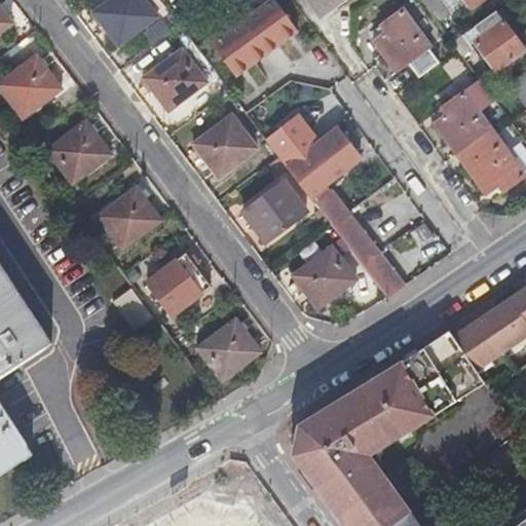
[(120,43),(158,15),(146,0),(109,0),(96,10),(120,43)]
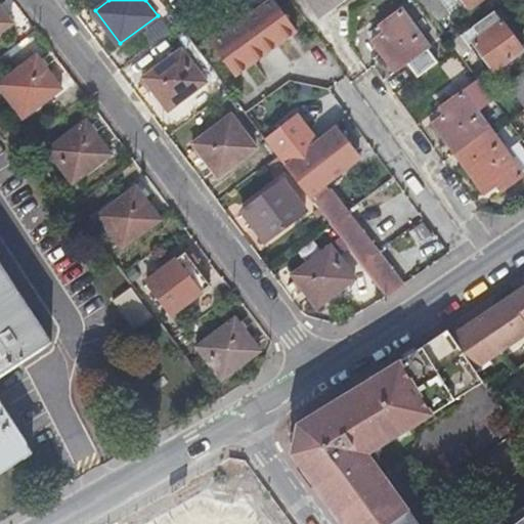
[(307,0),(320,17),(344,0),(307,0)]
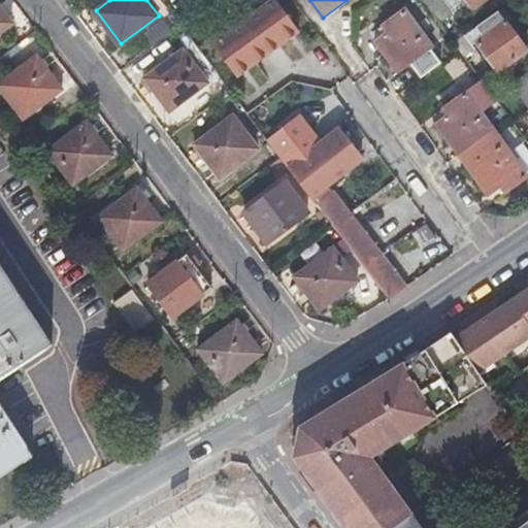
[(0,30),(11,23),(0,7),(0,30)]
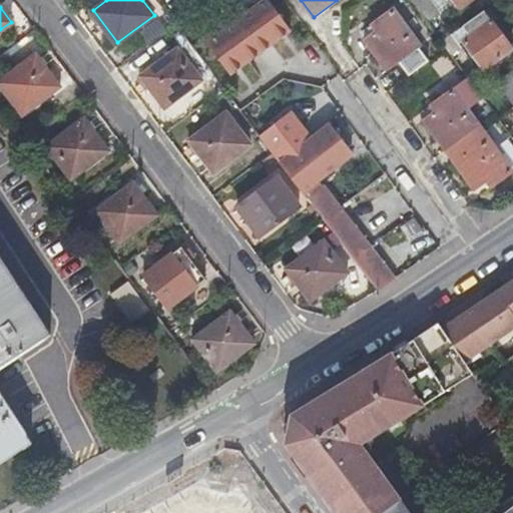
[(420,46),(393,9),(374,23),(377,31),(367,39),(389,69),(420,46)]
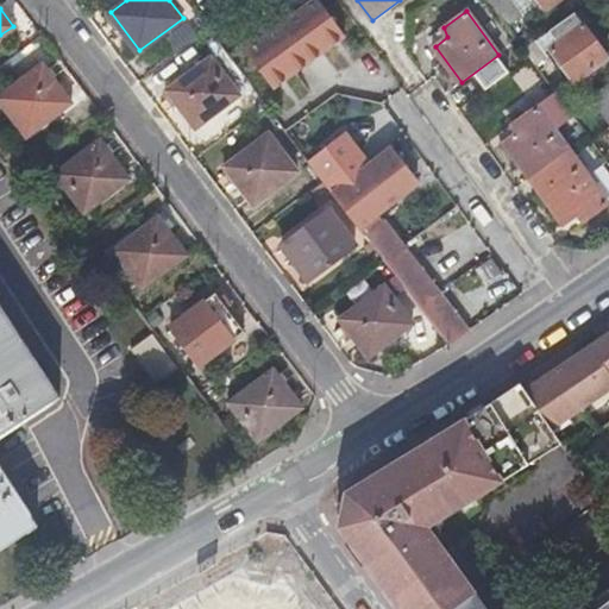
[(233,14),(211,30),(246,77),(255,70),(251,64),(263,55),(233,14)]
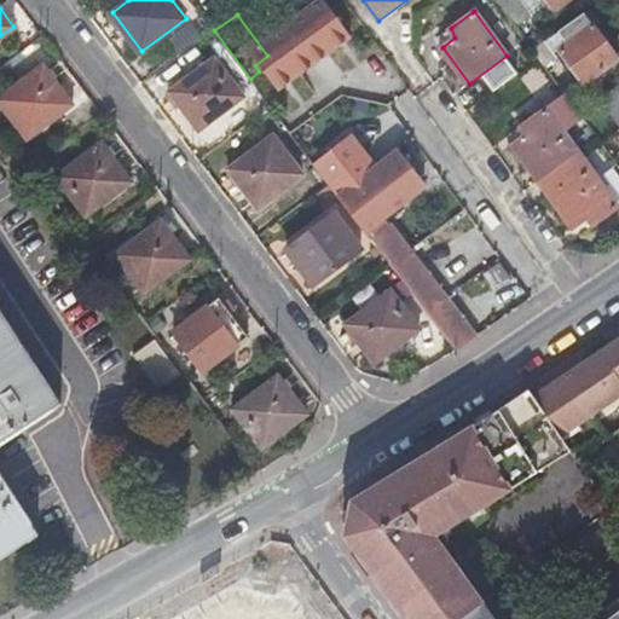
[(539,59),(544,67),(561,55),(584,86),(617,61),(584,15),(534,52),(539,59)]
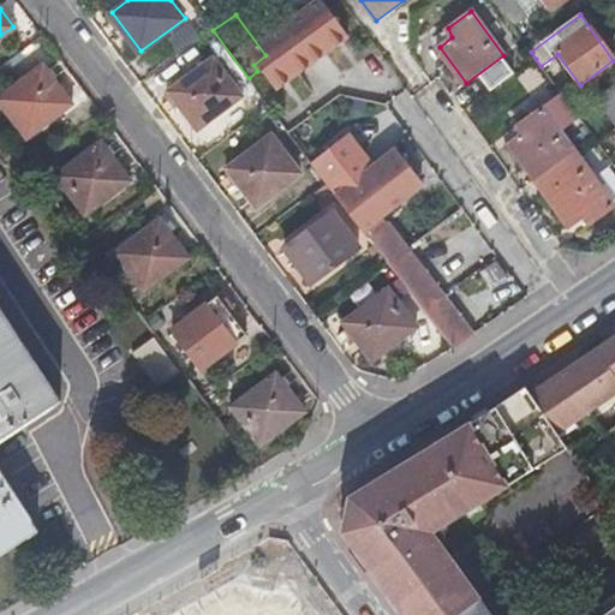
[(243,96),(214,57),(169,89),(198,129),(243,96)]
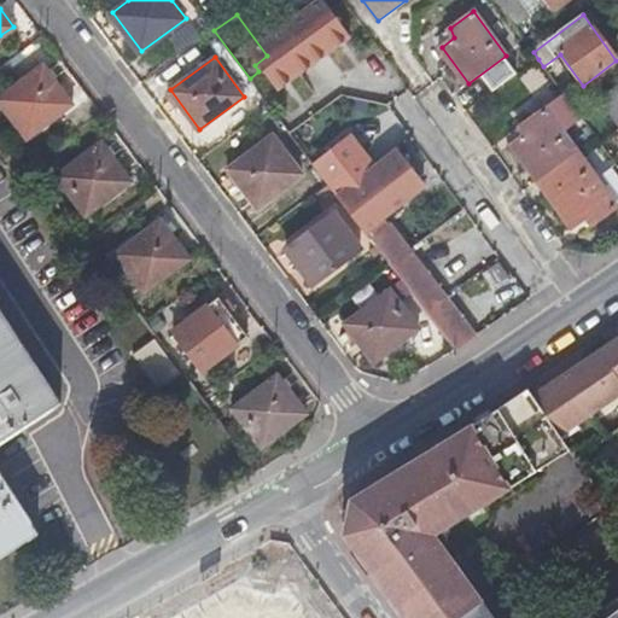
[(0,95),(0,100),(28,136),(73,103),(42,64),(0,95)]
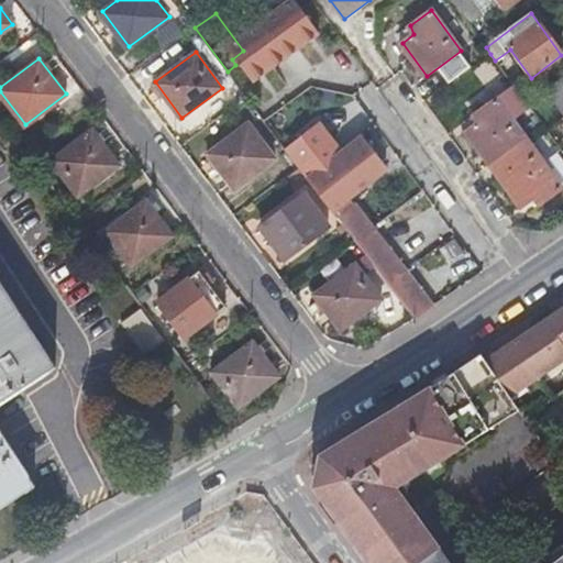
[(562,80),(545,94),(562,117),(562,80)]
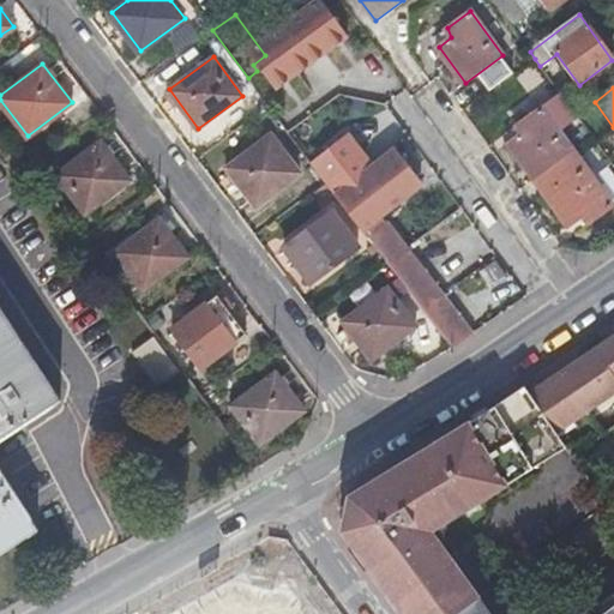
[(561,95),(517,126),(523,133),(509,145),(535,181),(573,152),(559,133),(578,119),(561,95)]
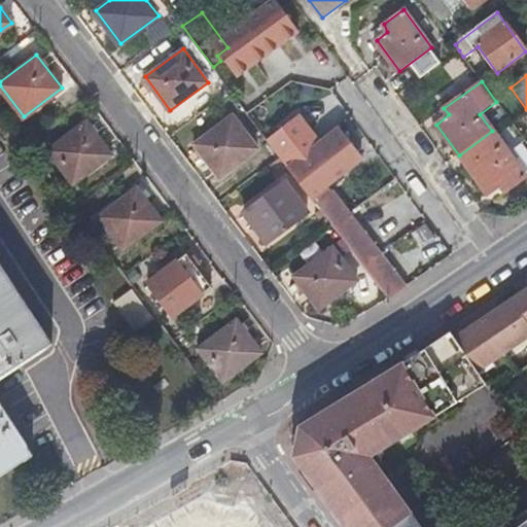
[(373,128),(361,112),(321,143),(289,167),(304,185),(332,222),(389,297),(395,306),(434,279),(426,266),(413,276),(409,270),(398,277),(335,190),(330,194),(326,188),(362,160),(352,144),(359,138),(363,141),(374,134),(371,129),(373,128)]
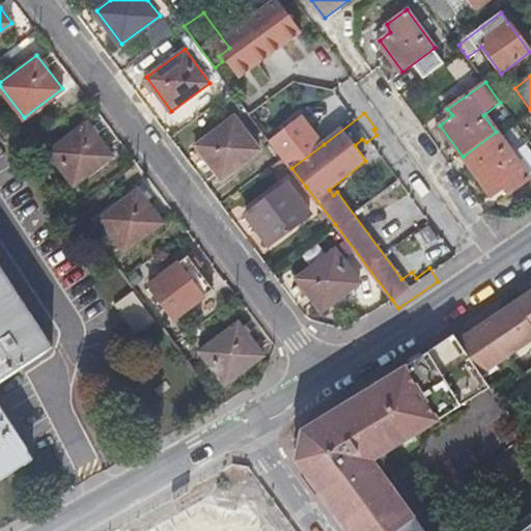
[(222,176),(259,147),(233,115),(197,143),(222,176)]
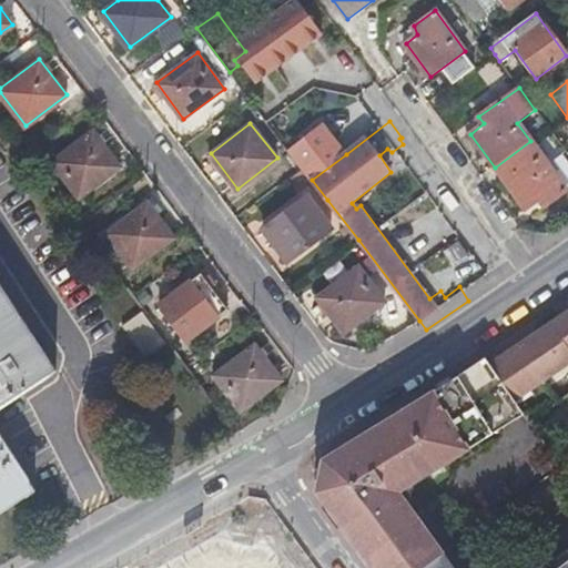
[(304,169),(312,180),(346,154),(323,123),(288,149),(304,169)]
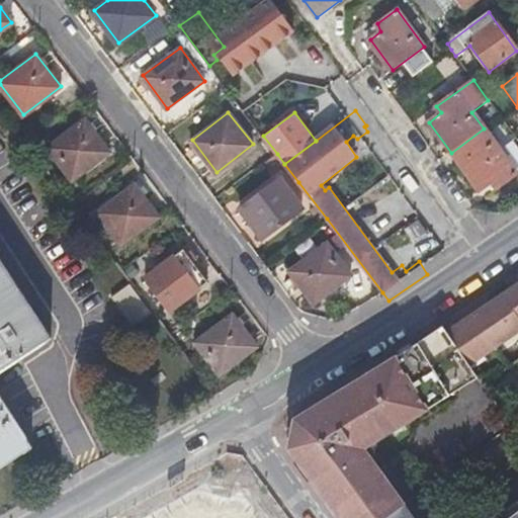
[(73,179),(109,152),(84,118),(49,147),(73,179)]
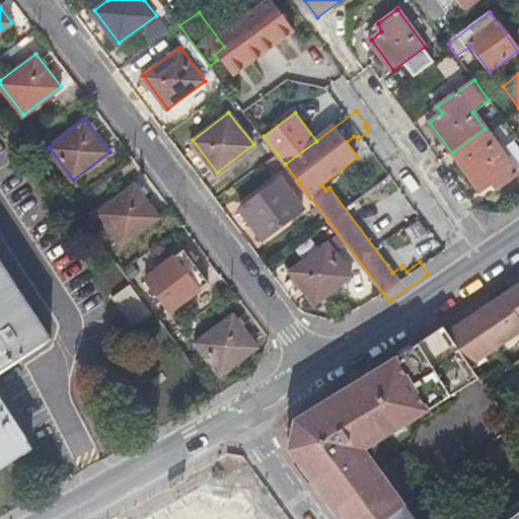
[(518,174),(485,129),(452,153),(479,192),(492,182),(497,190),(518,174)]
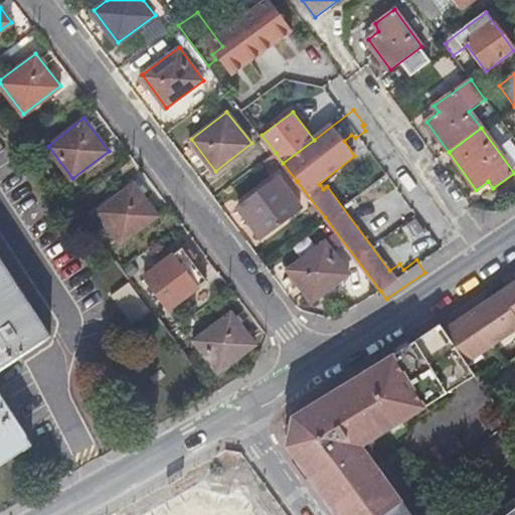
[(264,236),(301,209),(276,176),(239,204),(264,236)]
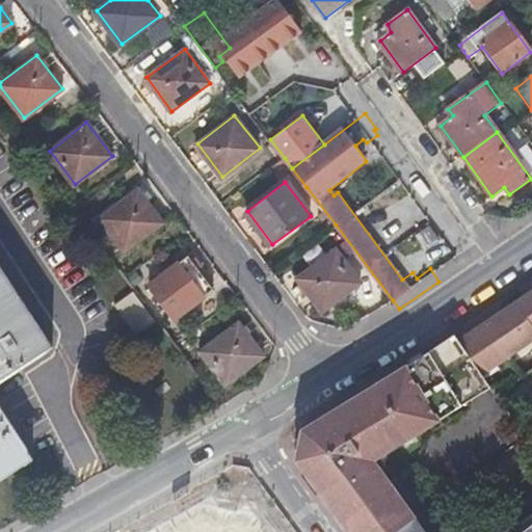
[(125,250),(163,221),(137,189),(100,217),(125,250)]
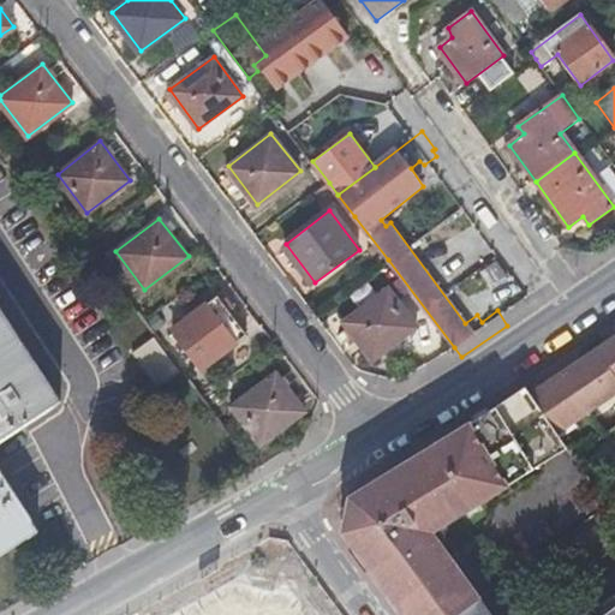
[(515,266),(494,234),(469,251),(489,285),(515,266)]
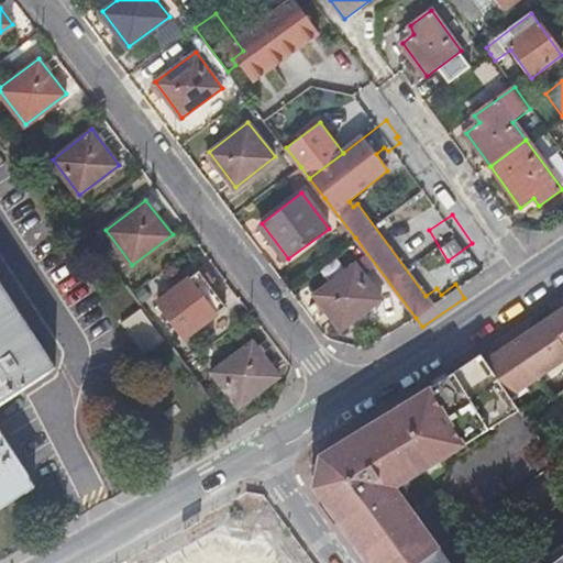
[(342,329),(382,299),(355,263),(315,293),(342,329)]
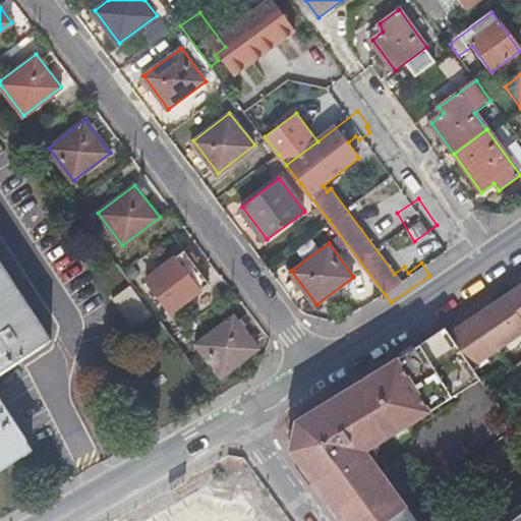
[(147,278),(172,310),(210,282),(184,250),(147,278)]
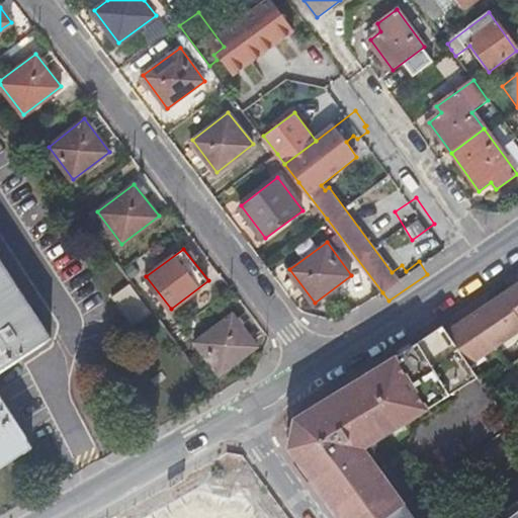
[(0,370),(52,338),(0,258),(0,465),(31,446),(0,399),(0,370)]
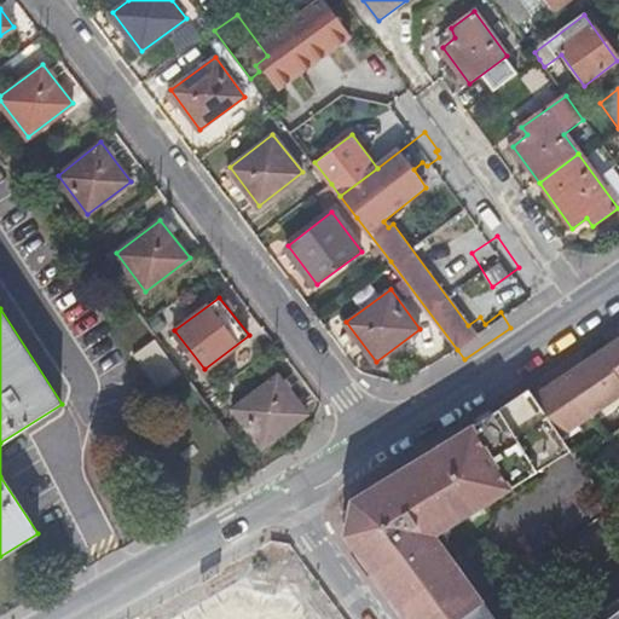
[(618,328),(603,339),(609,346),(571,372),(565,364),(549,375),(555,383),(554,385),(582,424),(618,399),(614,395),(618,392),(618,328)]
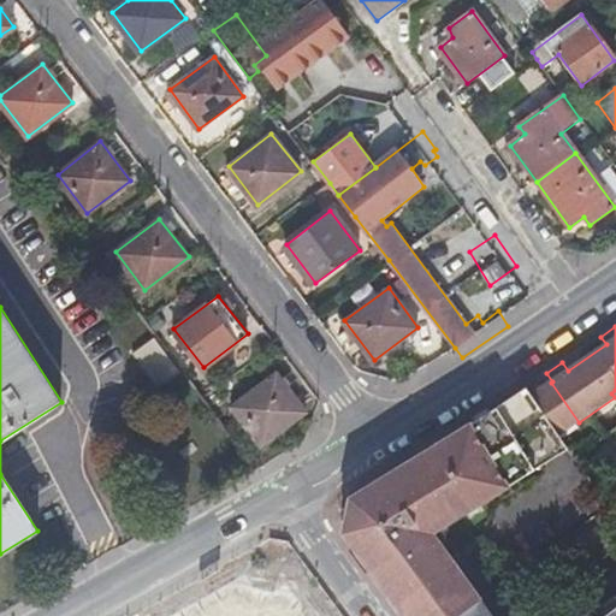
[(157,337),(134,351),(158,388),(181,372),(157,337)]
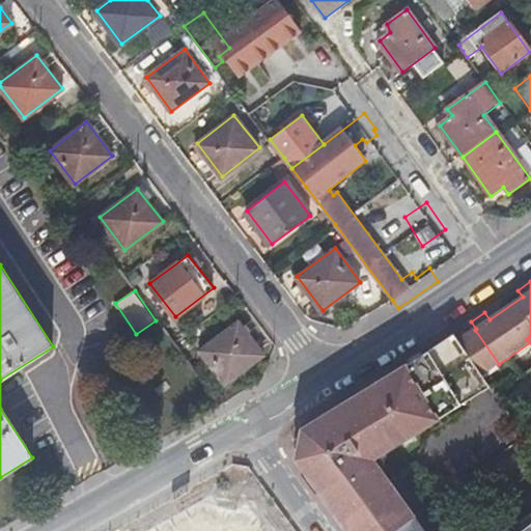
[(226,383),(263,354),(238,320),(200,348),(226,383)]
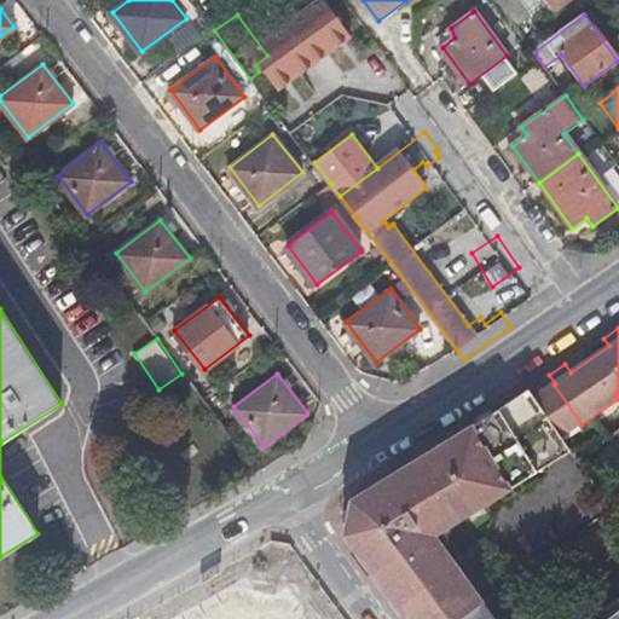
[(572,452),(562,438),(534,397),(530,388),(505,404),(548,468),(572,452)]
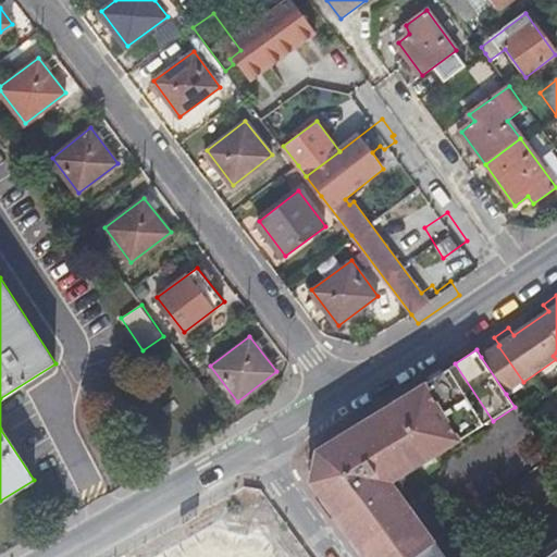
[(432,459),(493,421),(455,363),(448,369),(393,403),(432,459)]
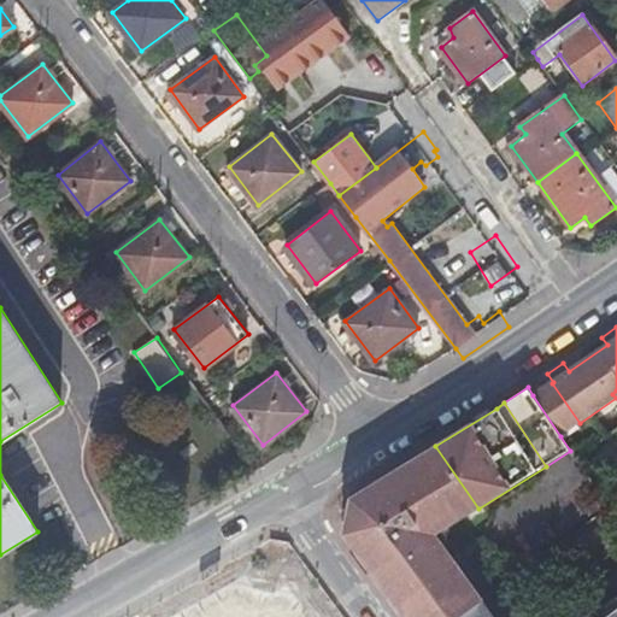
[(479,509),(435,446),(368,487),(371,493),(362,500),(353,532),(375,564),(369,568),(404,616),(456,616),(481,600),(434,536),(479,509)]
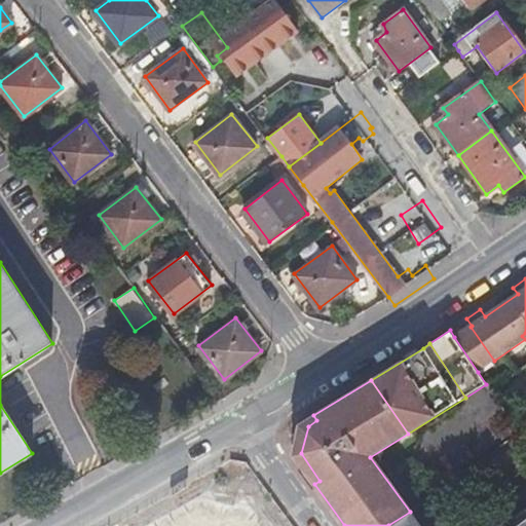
[(420,525),(410,512),(388,525),(420,525)]
